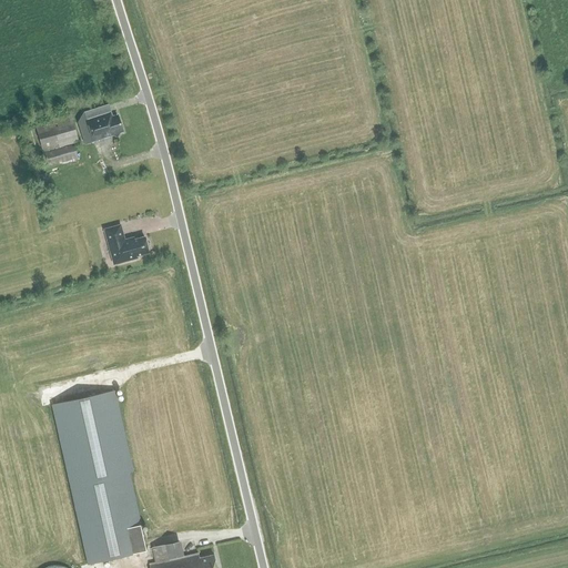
[(85,120),(92,141),(123,132),(118,115),(111,118),(109,113),(85,120)]
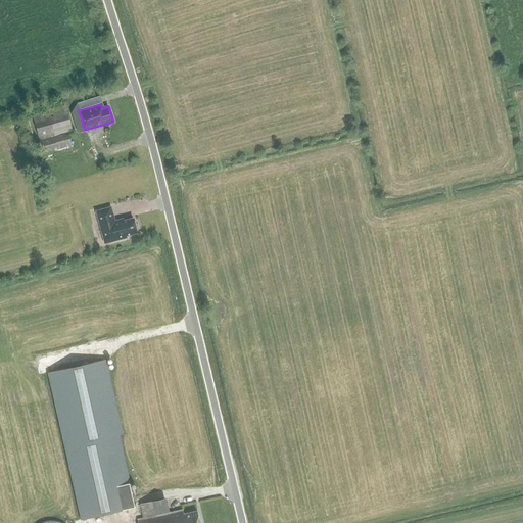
[(33,119),(39,141),(73,131),(66,109),(33,119)]
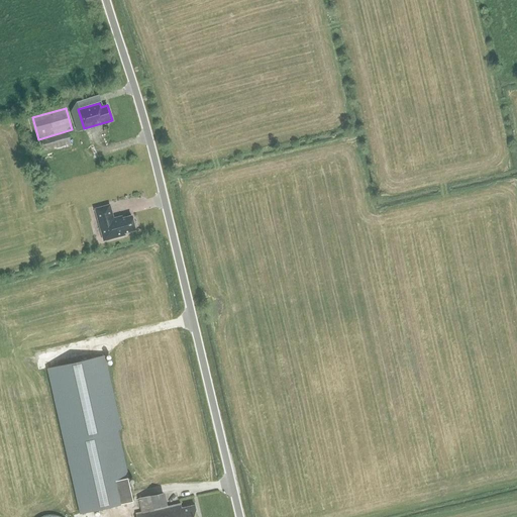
[(71,144),(67,131),(38,140),(42,152),(71,144)]
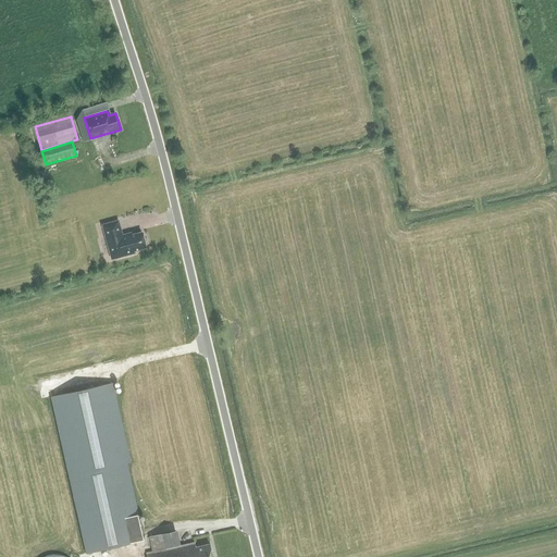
[(131,232),(122,234),(119,220),(101,225),(111,260),(135,254),(134,250),(146,247),(141,232),(132,234),(131,232)]
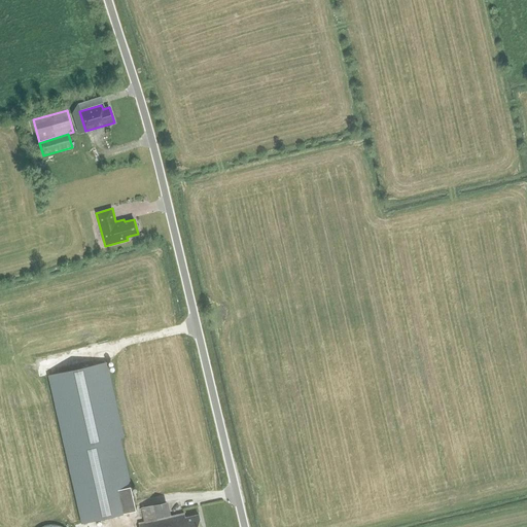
[(48,376),(82,523),(135,512),(118,438),(123,437),(105,362),(48,376)]
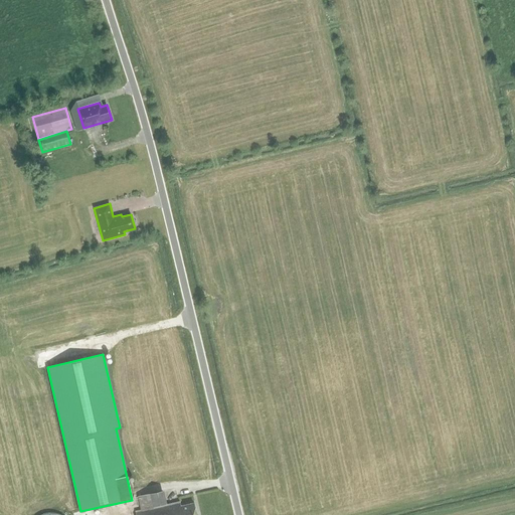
[(137,514),(195,514),(193,503),(181,506),(180,502),(151,509),(148,494),(137,496),(141,512),(136,513),(137,514)]
